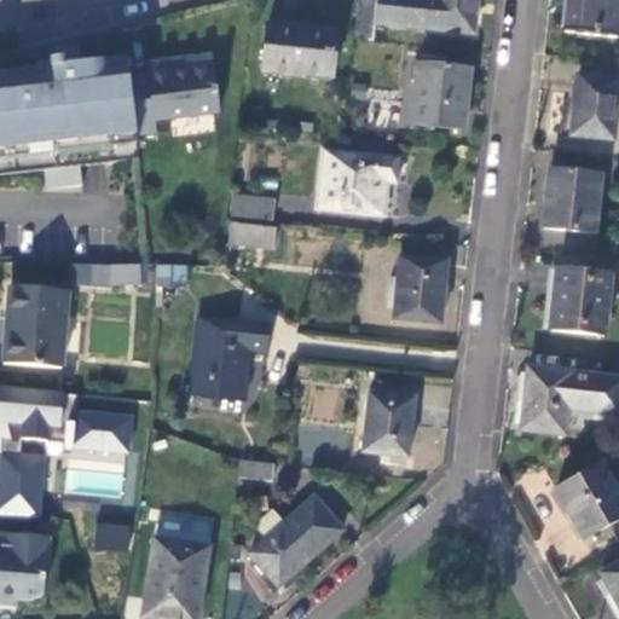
[(376,24),(474,34),(476,0),(358,0),(354,40),(374,41),(376,24)]
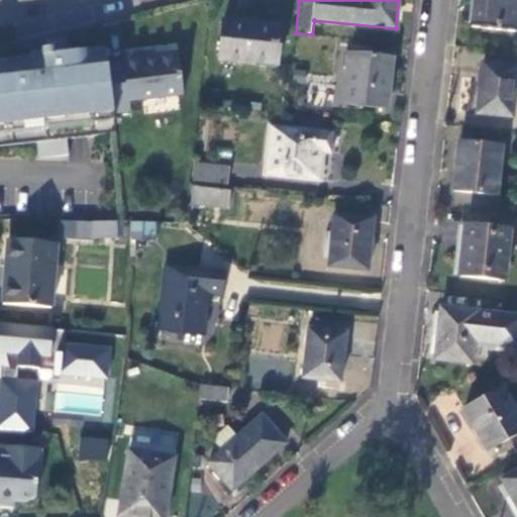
[(516,10),(516,0),(475,0),(472,26),(515,31),(516,10)]
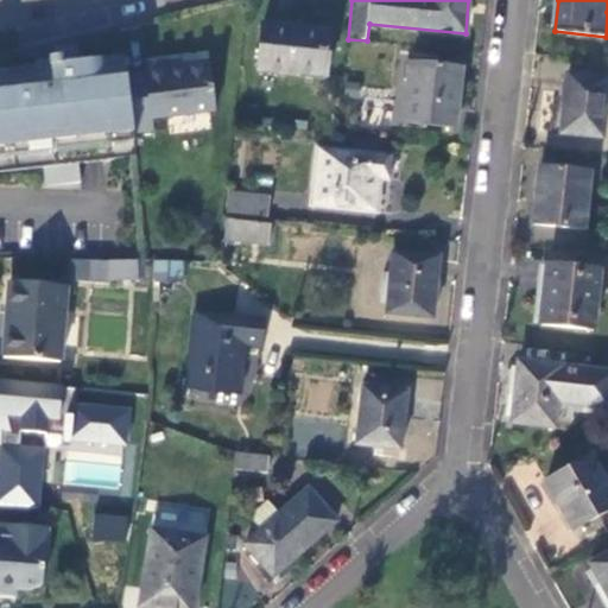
[(258,71),(327,78),(331,32),(264,24),(258,71)]
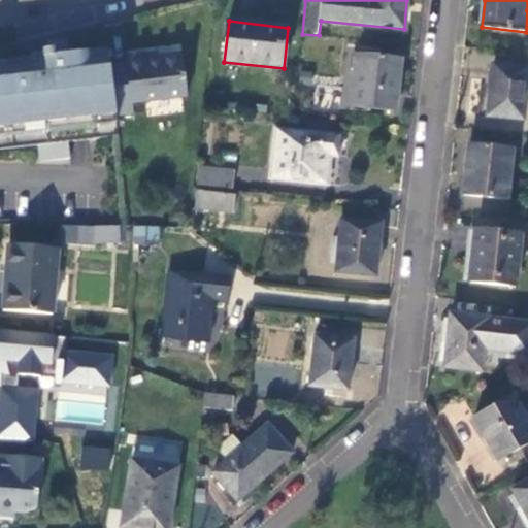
[(0,151),(38,145),(40,163),(71,159),(69,142),(119,136),(116,117),(110,66),(108,56),(70,60),(68,44),(47,46),(48,57),(43,57),(43,63),(38,64),(33,64),(0,68),(0,151)]
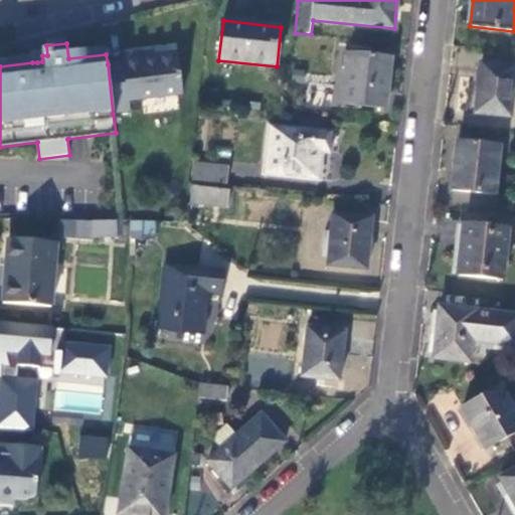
[(153,59),(142,60),(142,54),(123,56),(123,62),(108,64),(113,114),(131,112),(129,101),(183,95),(178,56),(153,59)]
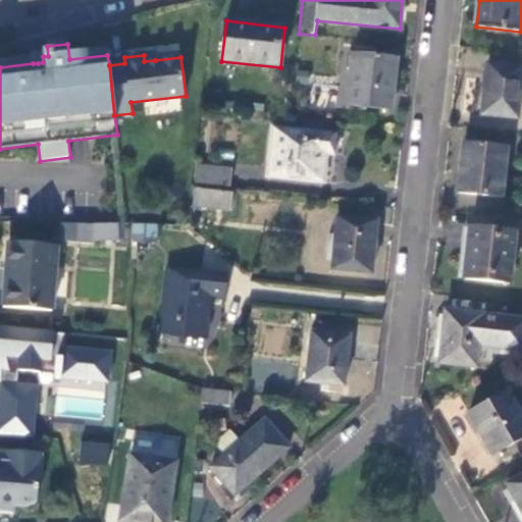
[(396,59),(353,55),(348,105),(390,110),(396,59)]
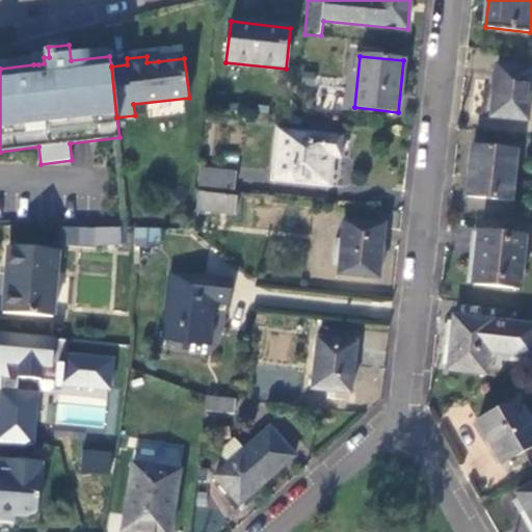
[(531,80),(531,70),(497,67),(491,118),(528,122),(531,80)]
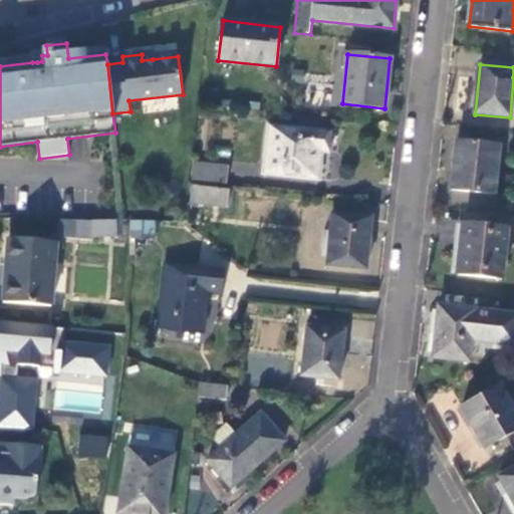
[(268,124),(263,174),(317,179),(320,151),(327,151),(329,132),(324,131),(325,121),(300,118),(299,129),(268,124)]
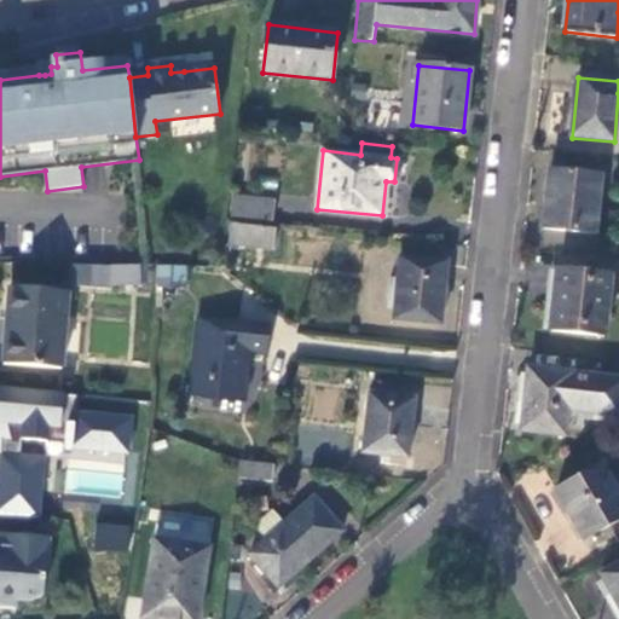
[(601,177),(550,172),(543,230),(595,236),(601,177)]
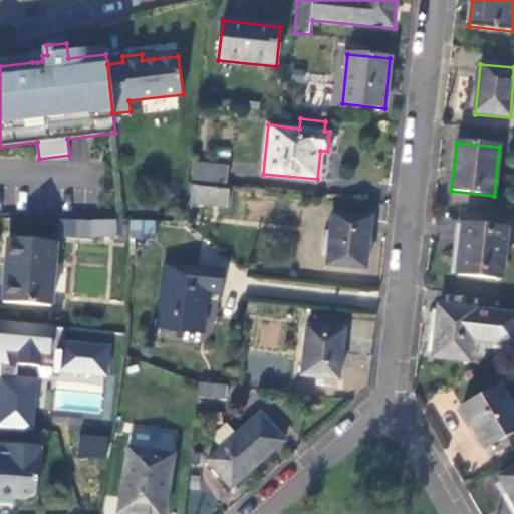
[(194,163),(192,180),(227,184),(229,167),(194,163)]
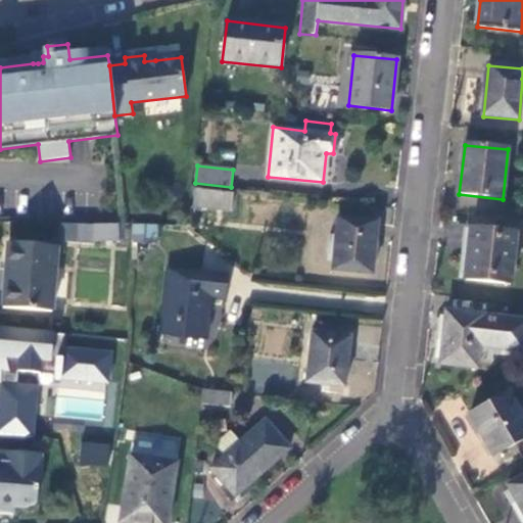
[(233,194),(195,190),(193,207),(231,211),(233,194)]
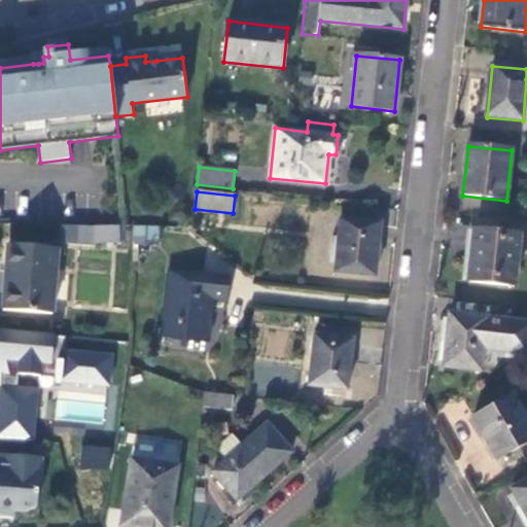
[(376,277),(382,224),(342,219),(336,273),(376,277)]
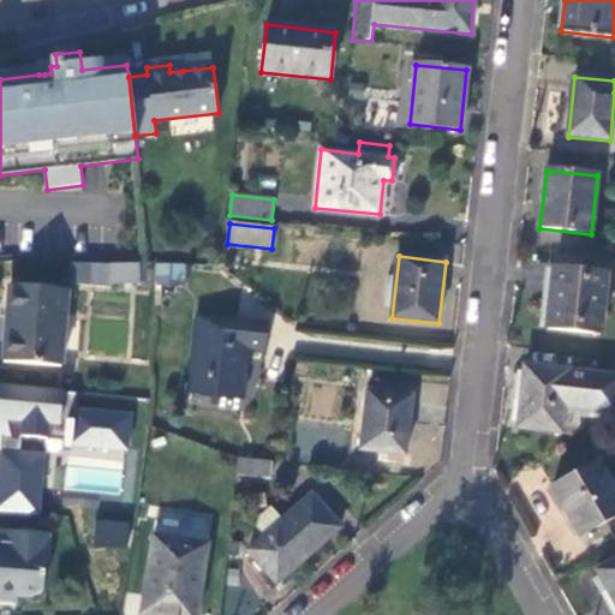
[(154,282),(184,282),(185,263),(155,262),(154,282)]
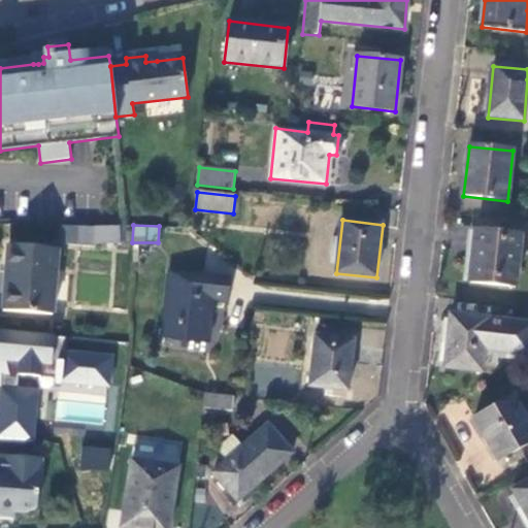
[(93,231),(92,248),(122,250),(123,233),(93,231)]
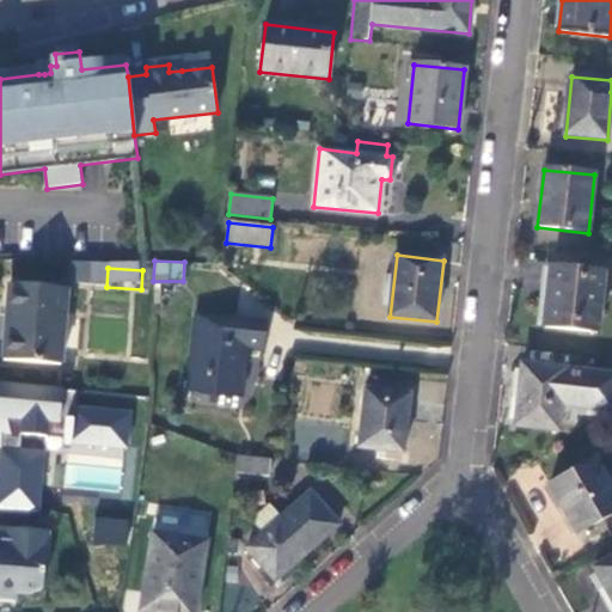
[(604,275),(551,269),(544,328),(598,334),(604,275)]
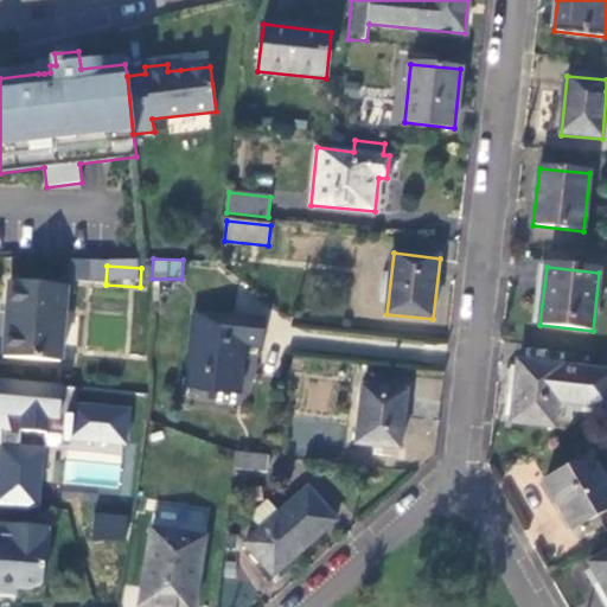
[(4,358),(61,363),(68,287),(11,282),(4,358)]
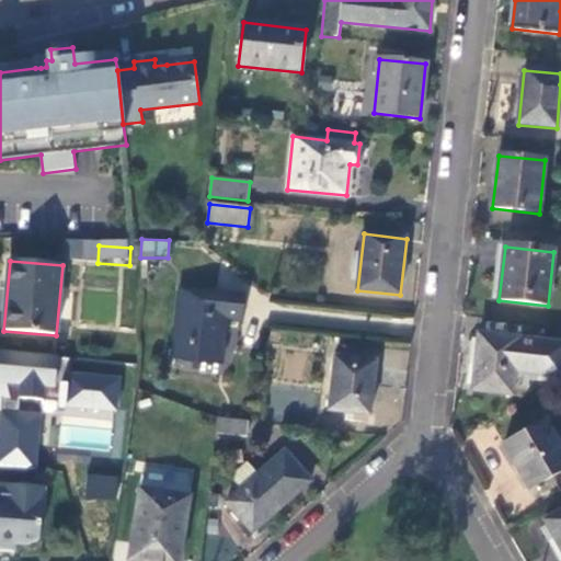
[(247,297),(183,290),(175,358),(220,364),(226,320),(243,322),(247,297)]
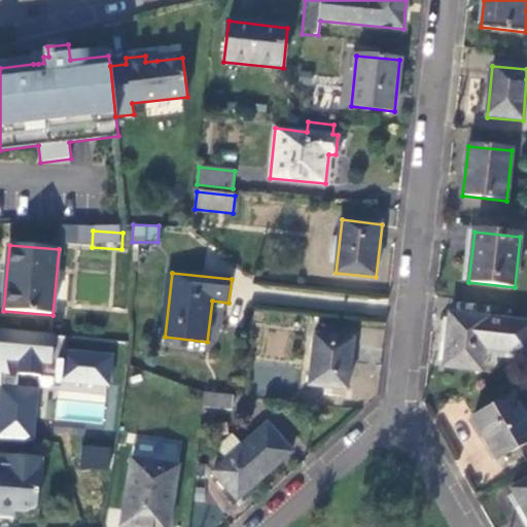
[(525,323),(450,315),(444,369),(482,373),(484,351),(506,353),(523,340),(525,323)]
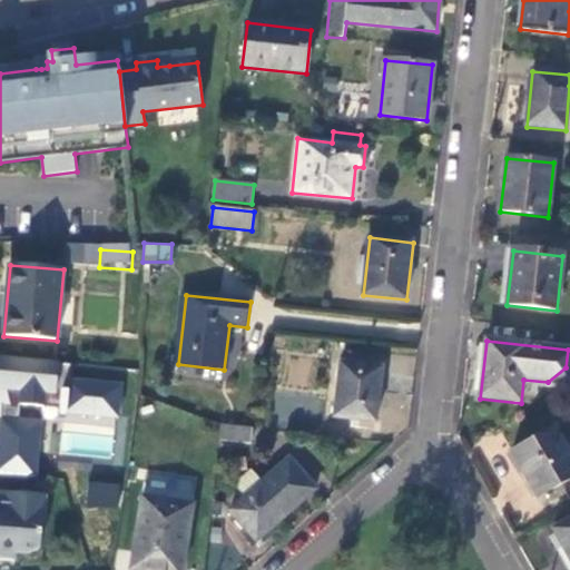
[(569,349),(568,350),(566,367),(548,382),(547,387),(569,390),(569,349)]
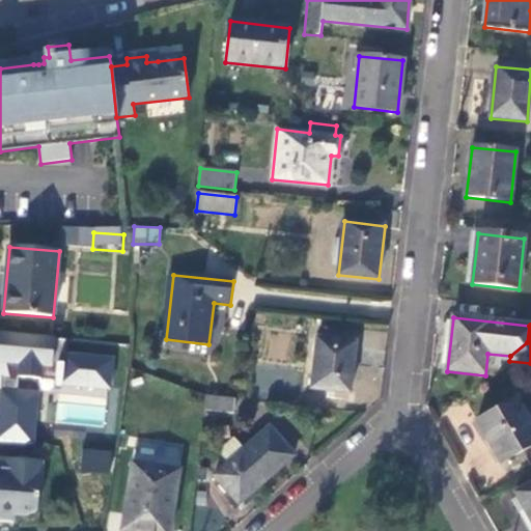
[(351,393),(357,342),(317,338),(311,389),(351,393)]
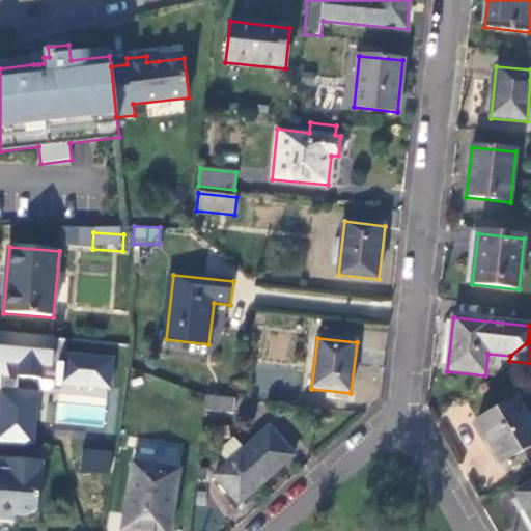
[(64,366),(22,362),(17,419),(59,422),(64,366)]
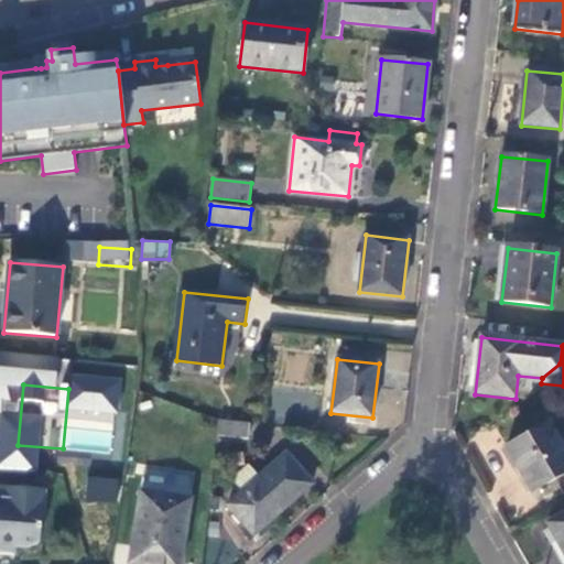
[(250,424),(220,421),(218,436),(248,440),(250,424)]
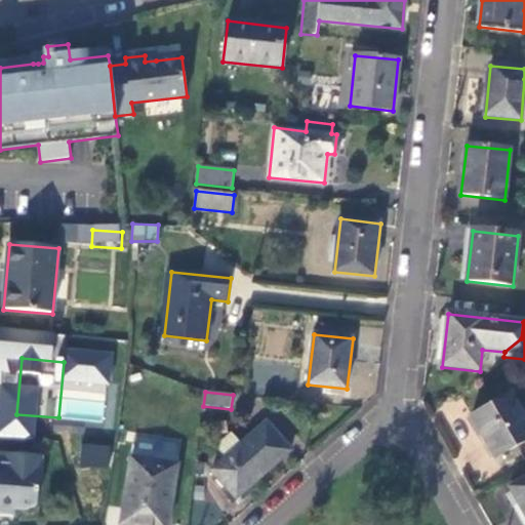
[(472,416),(495,459),(524,442),(524,420),(511,395),(472,416)]
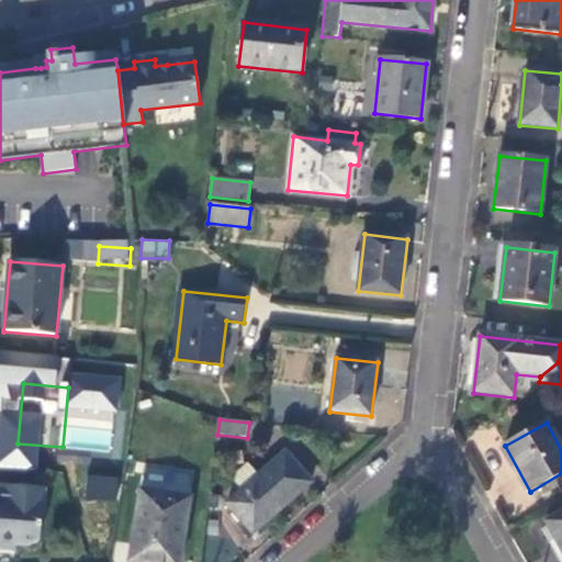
[(70,474),(121,479),(123,450),(72,446),(70,474)]
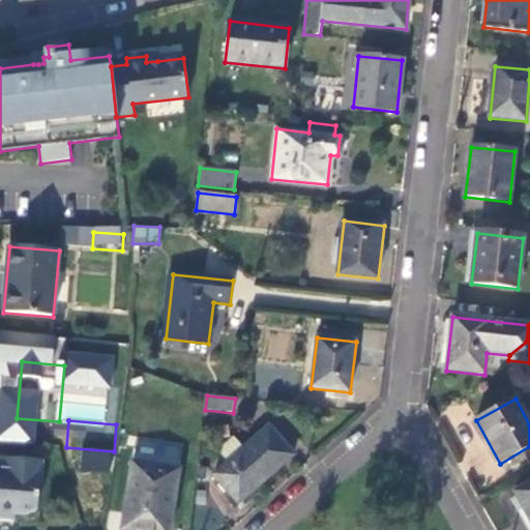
[(269,428),(244,449),(229,463),(214,475),(239,503),(293,455),(269,428)]
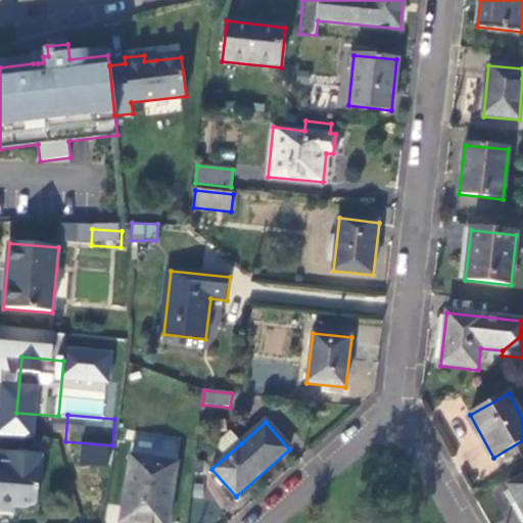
[(226,457),(241,443),(231,431),(216,445),(226,457)]
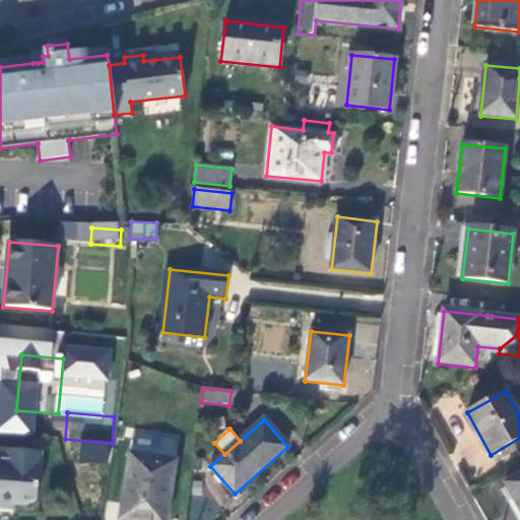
[(37,501),(41,452),(0,449),(0,500),(14,502),(13,505),(25,506),(37,501)]
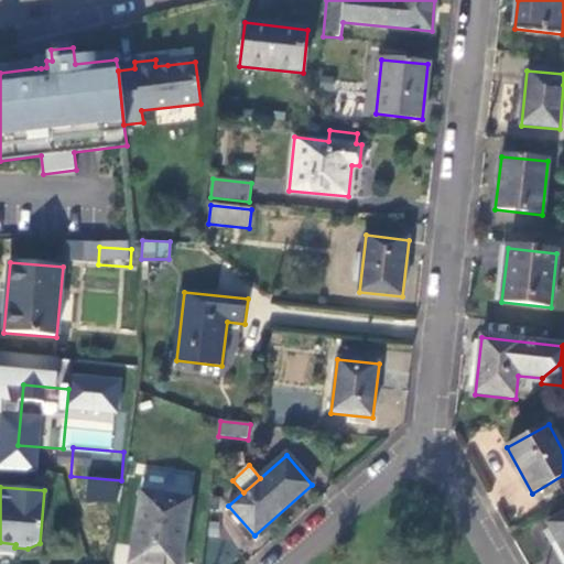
[(130,563),(132,563),(180,563),(190,500),(141,492),(130,563)]
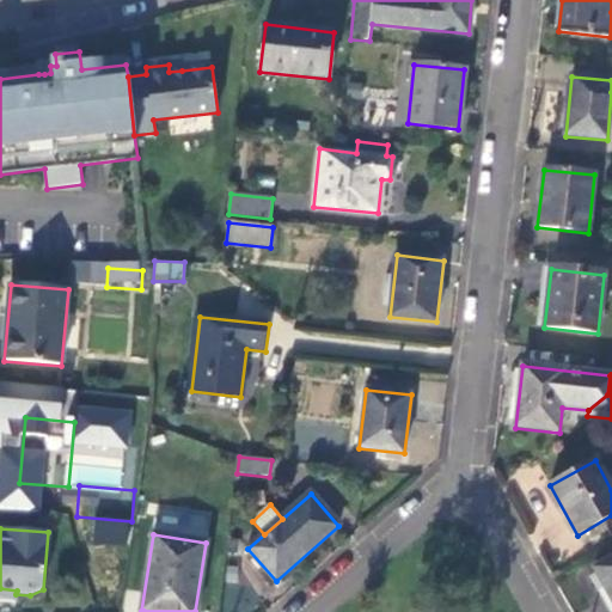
[(611,560),(594,569),(606,591),(609,589),(611,597),(611,560)]
